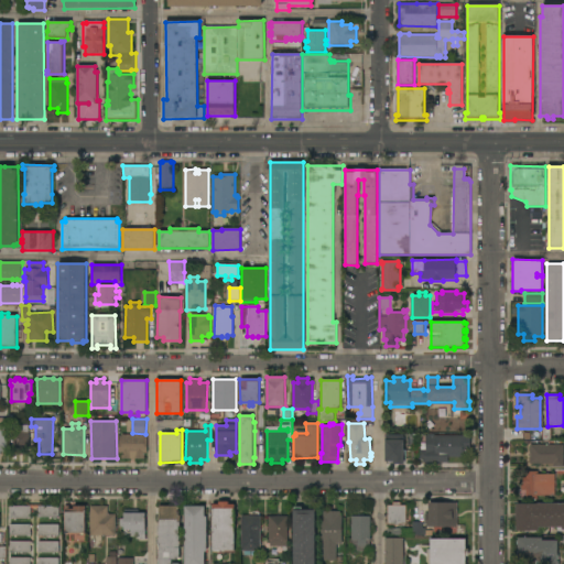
[(30,453),(12,453),(12,433),(30,433),(30,453)]
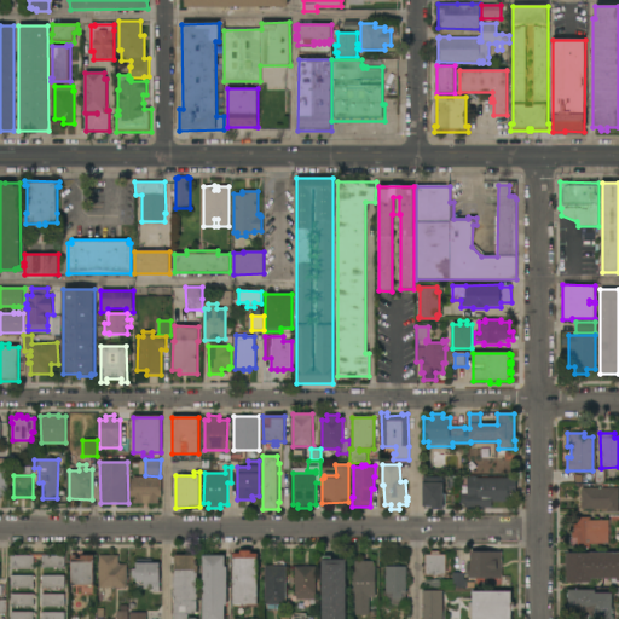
[(162,498),(158,497),(158,504),(133,504),(133,498),(131,498),(131,484),(131,479),(133,479),(133,476),(162,478),(162,498)]
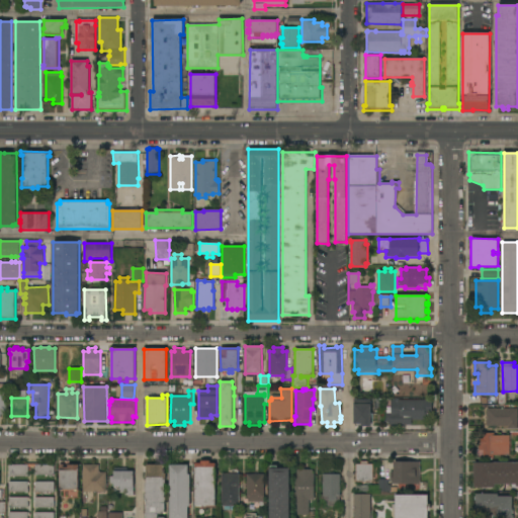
[(432,400),(432,414),(427,414),(427,420),(412,420),(412,424),(385,425),(385,413),(392,413),(392,401),(432,400)]
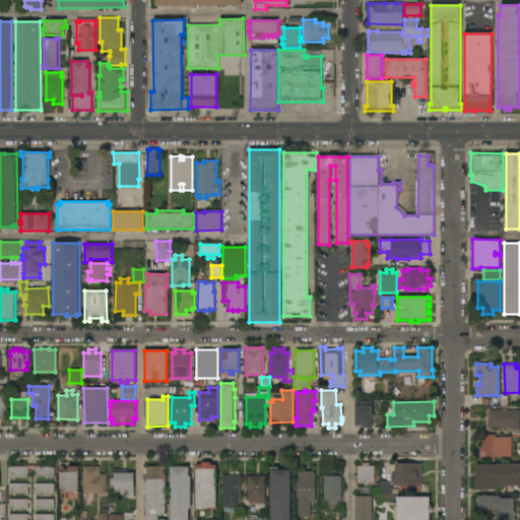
[(371,402),(371,406),(373,406),(373,429),(363,429),(363,426),(355,426),(355,406),(356,406),(356,402),(371,402)]
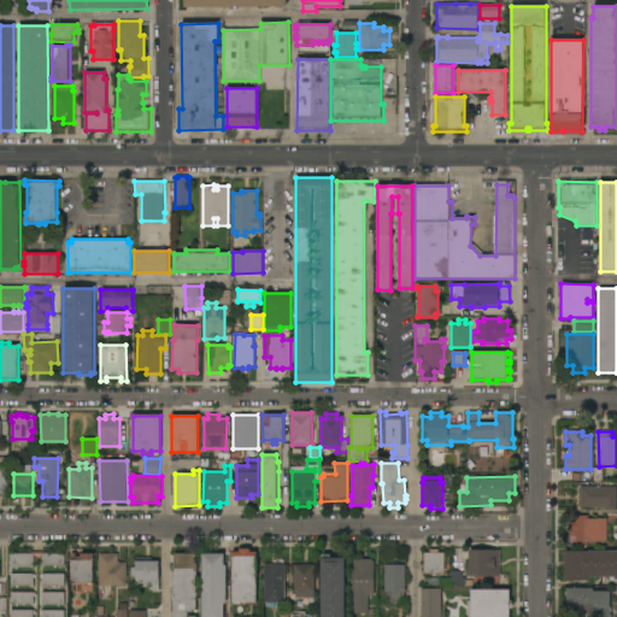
[(616,487),(616,511),(605,511),(605,507),(580,507),(580,487),(616,487)]
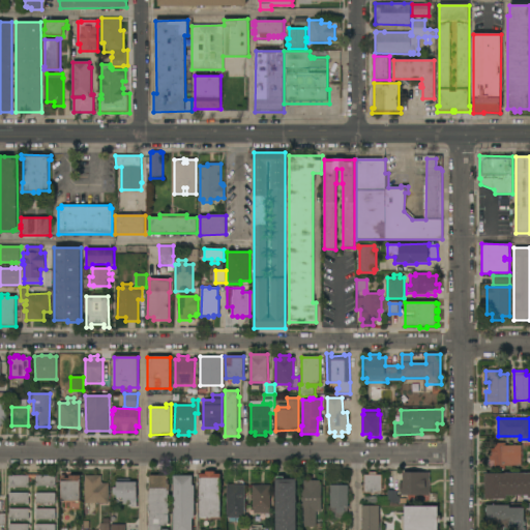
[(522,466),(505,466),(505,470),(494,470),(494,461),(490,461),(490,455),(492,455),(492,449),(494,449),(494,443),(505,443),(505,445),(522,445),(522,466)]
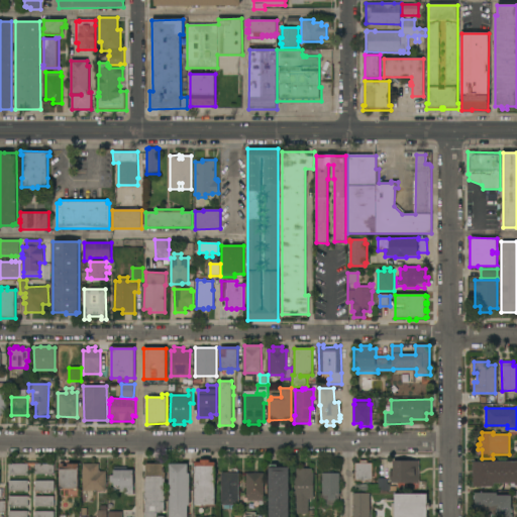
[(195,462),(201,462),(201,459),(210,459),(210,462),(215,462),(215,505),(195,505),(195,462)]
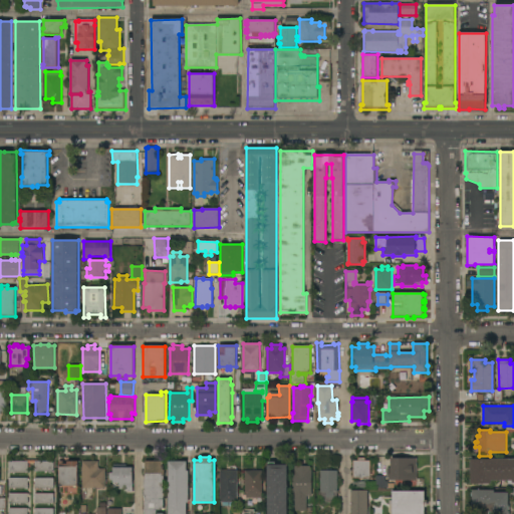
[(352,461),(358,461),(358,458),(365,458),(365,461),(370,461),(370,478),(363,478),(363,479),(359,479),(359,478),(353,478),(352,461)]
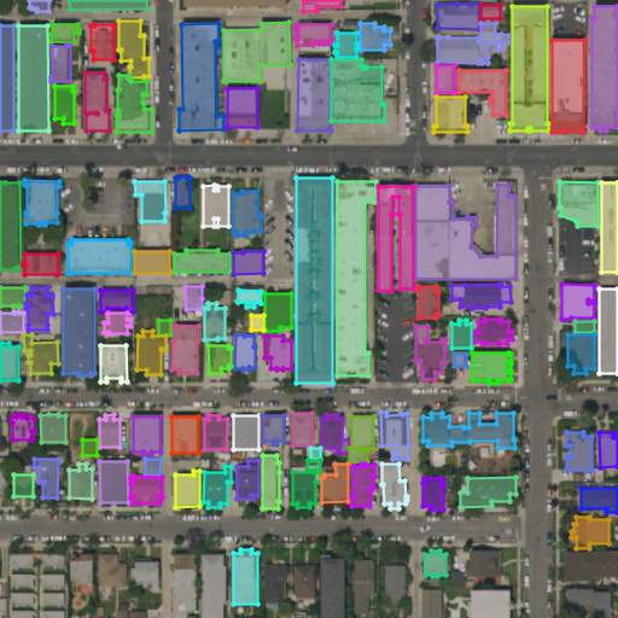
[(501,578),(490,578),(490,583),(474,583),(476,579),(471,579),(471,551),(501,551),(501,578)]
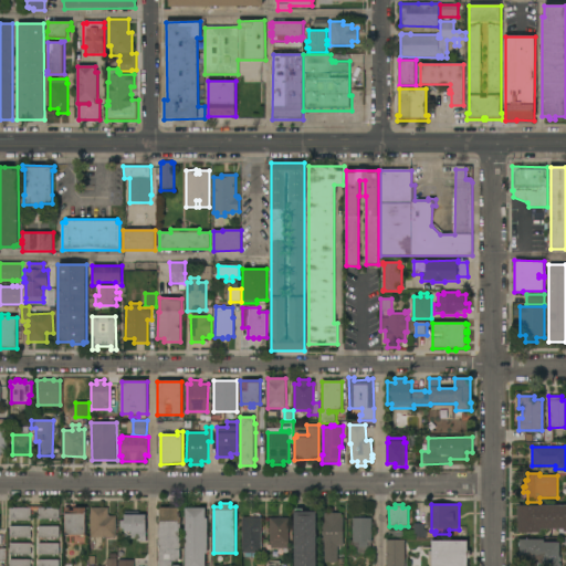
[(565,505),(565,533),(559,533),(559,530),(541,530),(541,533),(519,533),(517,505),(565,505)]
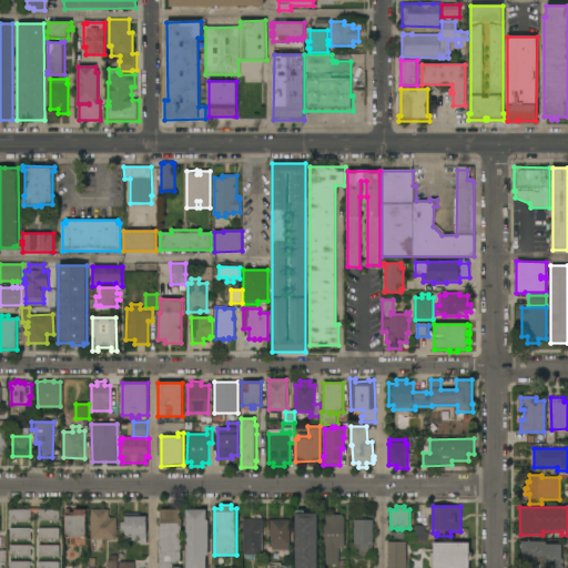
[(87,538),(64,538),(66,509),(70,509),(70,513),(74,513),(74,509),(87,510),(87,538)]
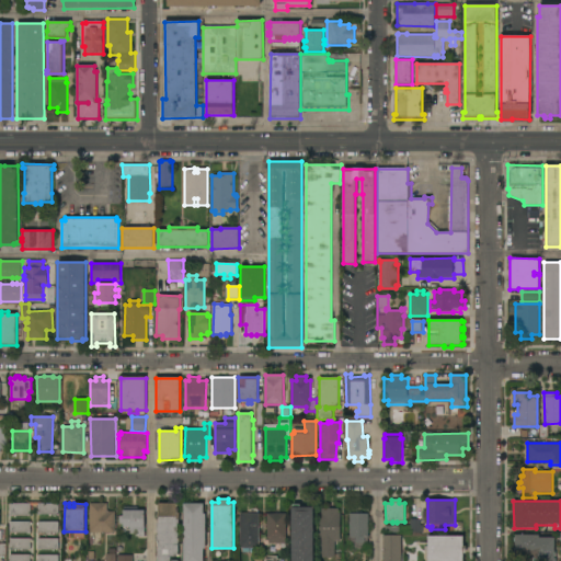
[(31,504),(31,516),(10,516),(10,504),(31,504)]
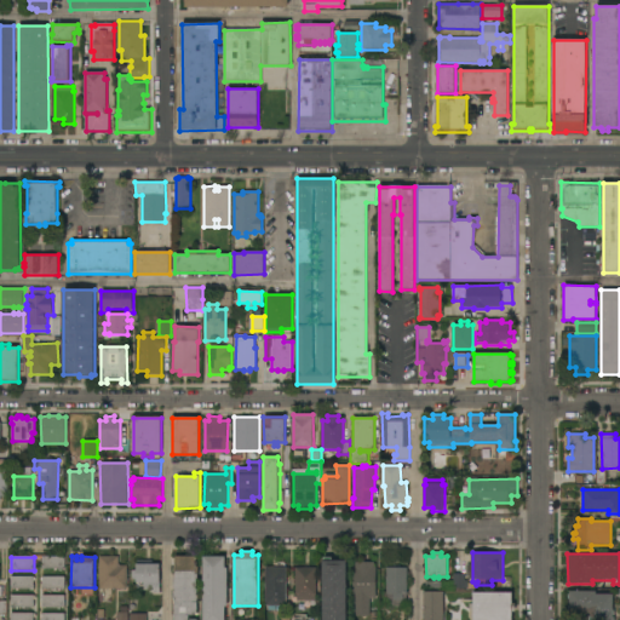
[(64,557),(64,569),(42,569),(42,557),(64,557)]
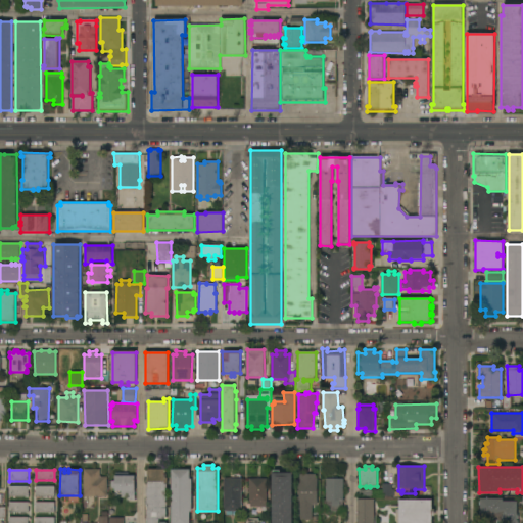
[(84,470),(100,470),(100,477),(107,477),(107,496),(84,496),(84,470)]
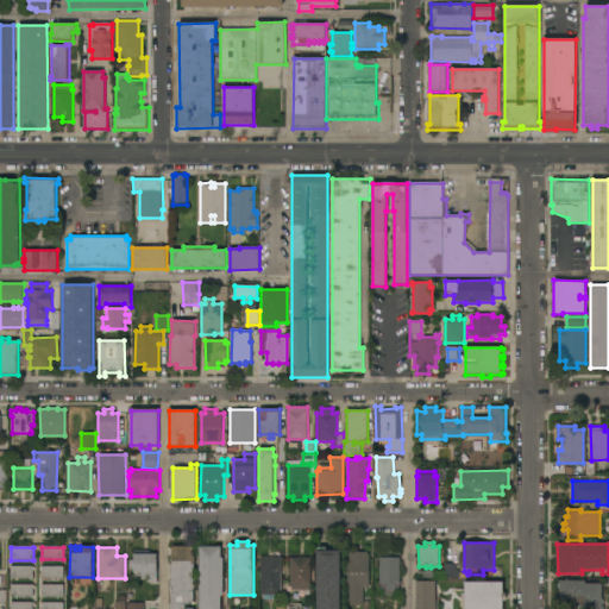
[(170,608),(171,569),(173,569),(173,547),(194,547),(194,557),(195,557),(194,603),(190,603),(190,606),(186,606),(186,608),(170,608)]
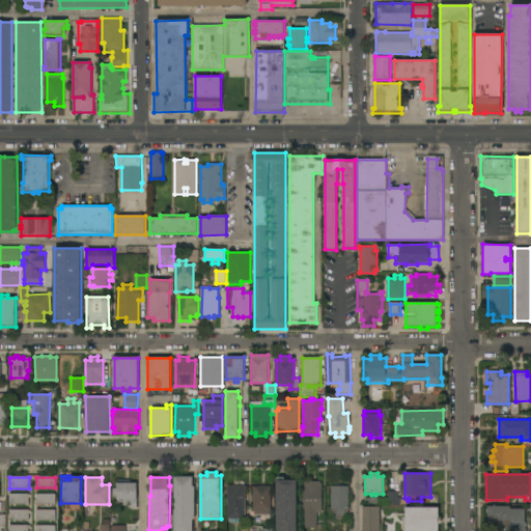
[(173,530),(174,477),(193,477),(193,486),(195,486),(195,520),(193,520),(193,530),(173,530)]
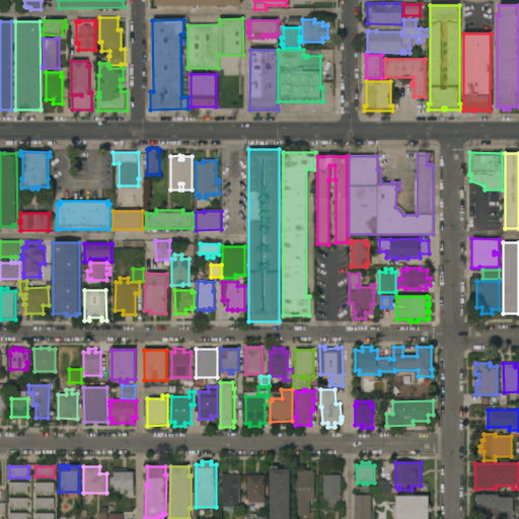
[(291,518),(270,518),(270,469),(271,469),(271,466),(278,466),(278,468),(283,468),(283,469),(291,469),(291,518)]
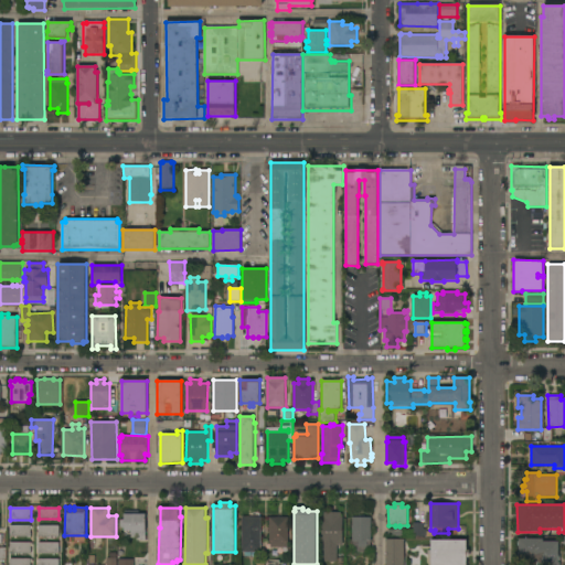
[(139,511),(139,515),(146,515),(146,541),(137,541),(137,537),(130,539),(130,536),(125,536),(125,529),(120,529),(120,520),(126,520),(126,511),(139,511)]
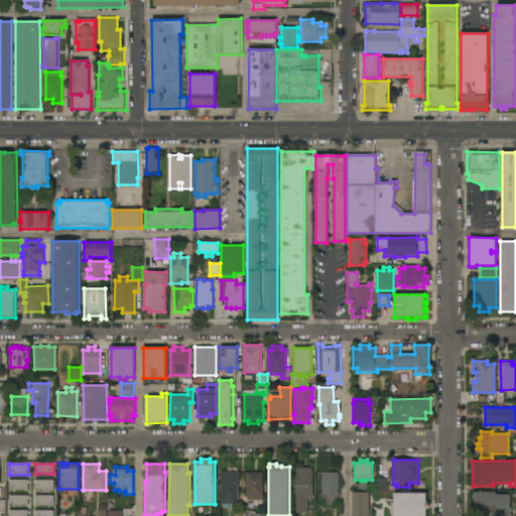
[(293,511),(293,472),(295,472),(295,468),(311,468),(311,472),(313,472),(313,499),(308,499),(308,512),(293,511)]
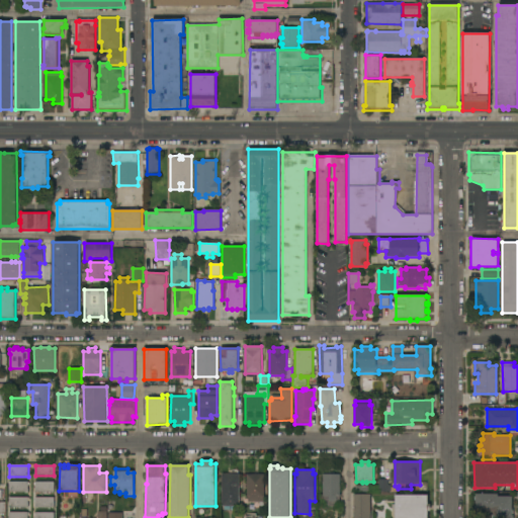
[(222,475),(232,473),(232,472),(233,471),(238,470),(239,471),(239,473),(241,473),(241,498),(240,498),(240,506),(222,506),(222,475)]
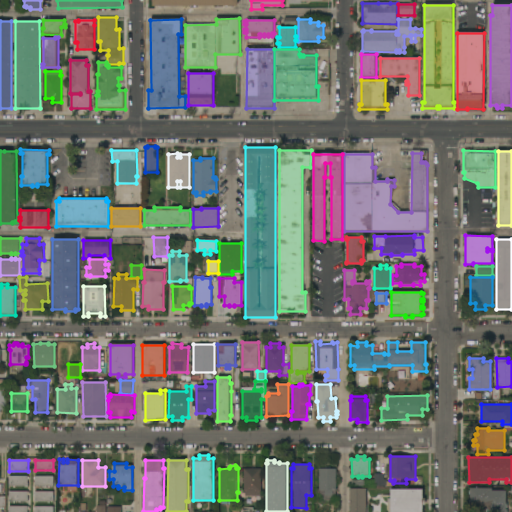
[(244,469),(260,469),(260,496),(245,496),(245,491),(244,491),(244,469)]
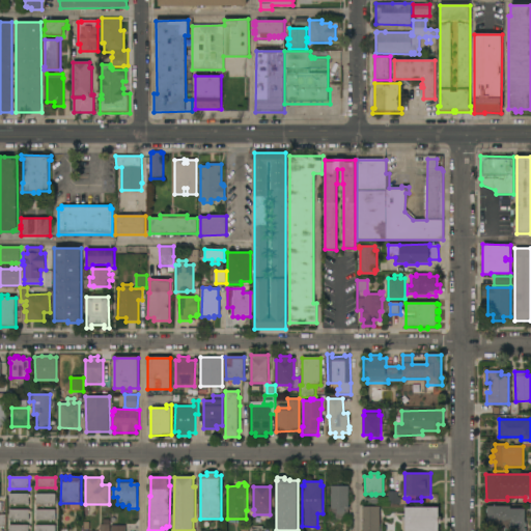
[(348,486),(348,509),(344,509),(345,514),(337,514),(337,509),(331,509),(331,486),(348,486)]
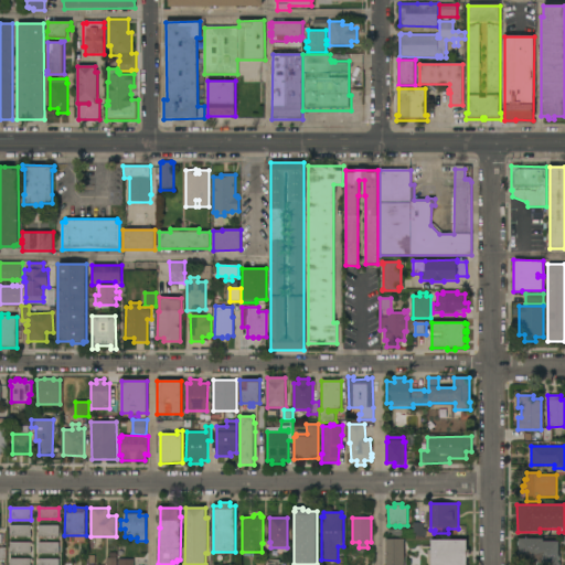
[(414,523),(425,524),(425,530),(427,530),(427,536),(414,536),(414,523)]
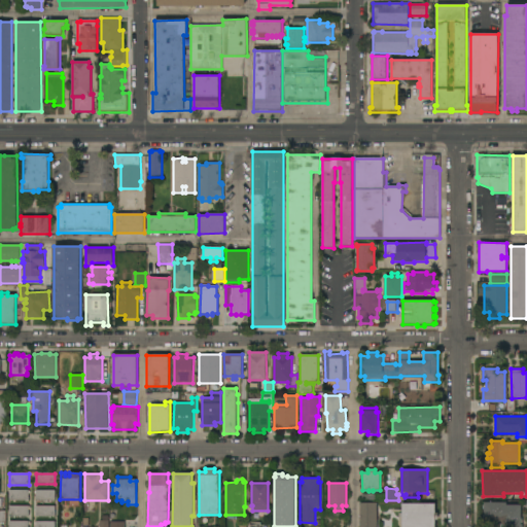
[(55,490),(56,500),(36,501),(36,493),(35,493),(35,491),(55,490)]
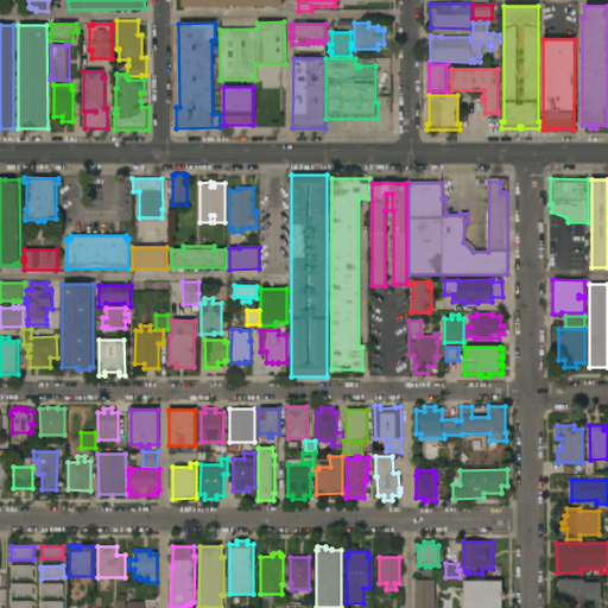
[(35,567),(35,570),(33,570),(33,578),(11,577),(11,567),(35,567)]
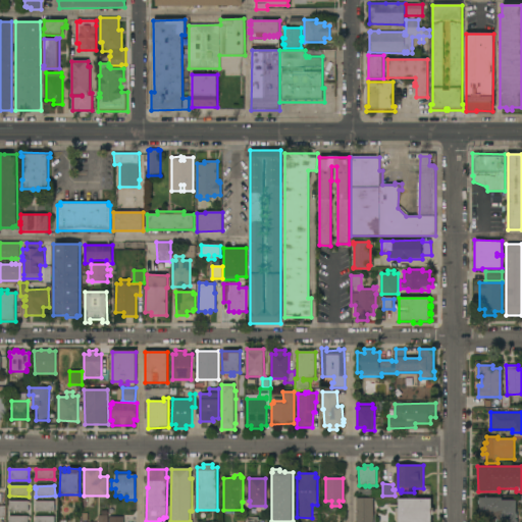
[(502,498),(502,501),(517,501),(516,514),(517,514),(517,521),(497,521),(497,520),(483,520),(483,517),(479,517),(479,514),(479,510),(479,504),(478,504),(478,501),(479,501),(479,498),(502,498)]
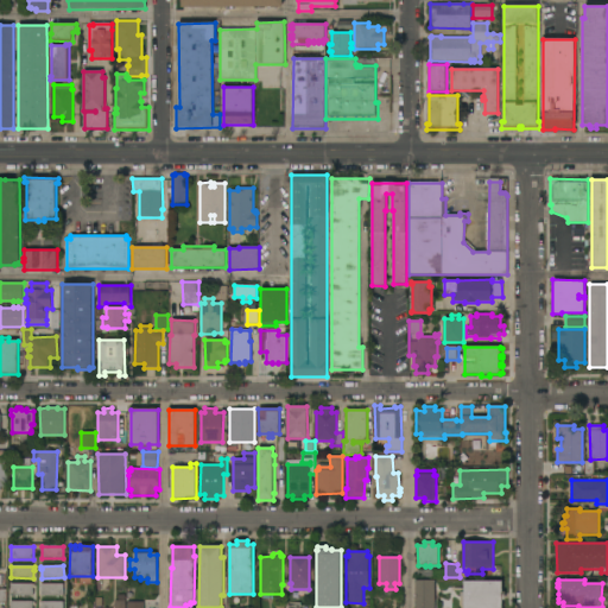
[(416,607),(416,581),(435,581),(435,607),(416,607)]
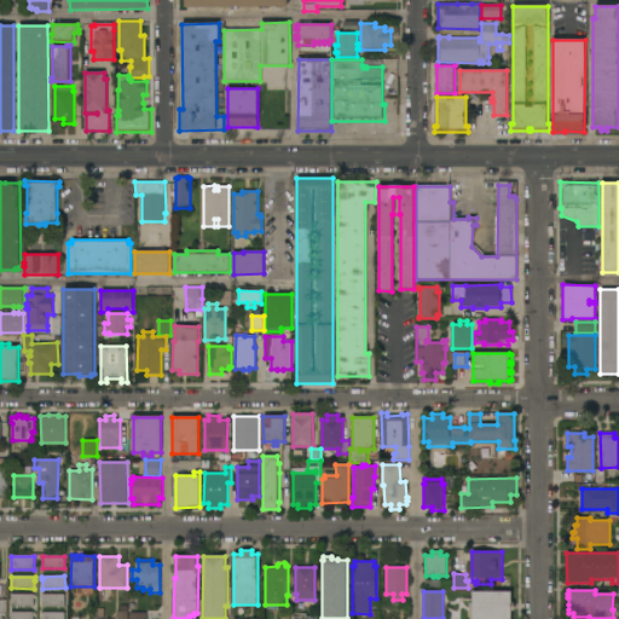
[(512,591),(512,602),(514,602),(514,611),(512,611),(512,618),(472,618),(472,608),(469,608),(469,603),(473,603),(473,591),(512,591)]
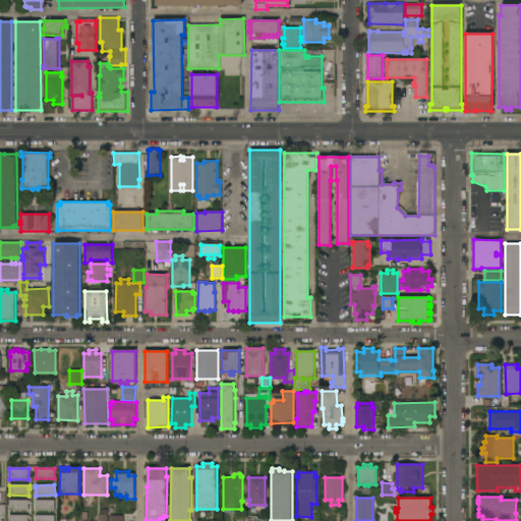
[(31,501),(31,505),(29,504),(29,511),(9,511),(9,501),(31,501)]
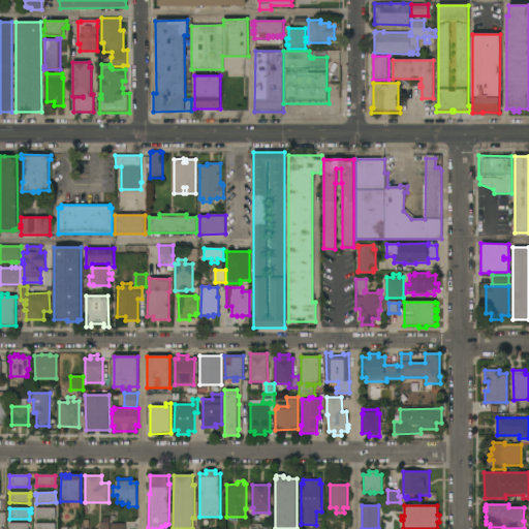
[(55,508),(56,518),(36,519),(36,511),(34,511),(34,508),(55,508)]
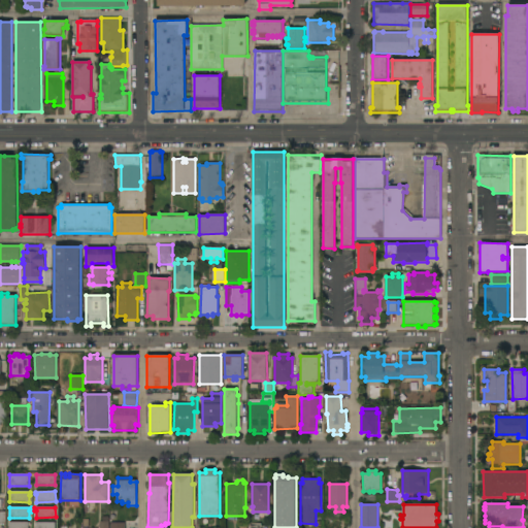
[(108,527),(99,527),(99,522),(103,522),(103,517),(108,517),(108,527)]
